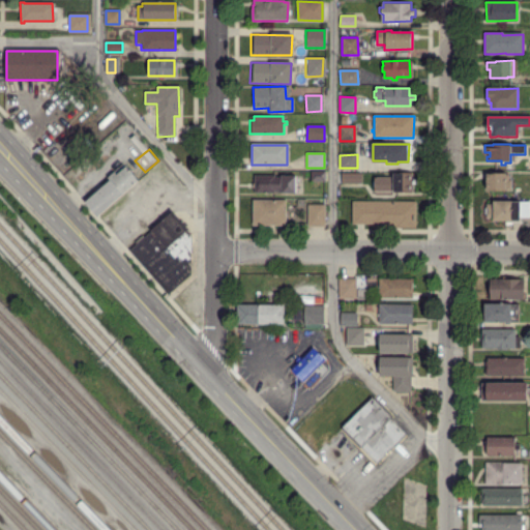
[(97,216),(85,203),(109,181),(106,178),(113,172),(116,176),(125,168),(127,171),(134,165),(143,176),(97,216)]
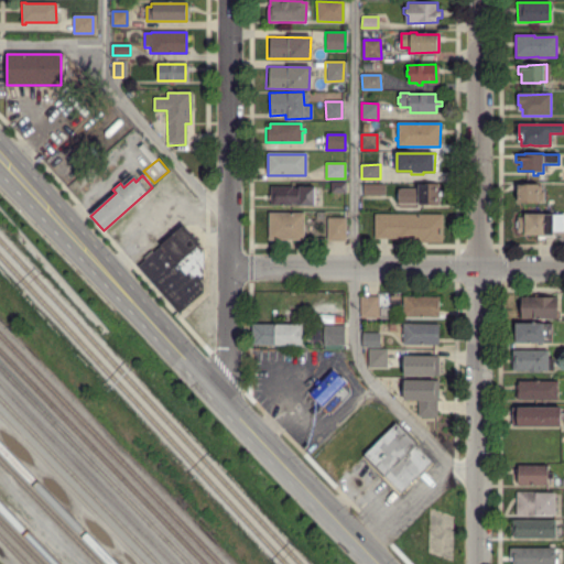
[(331,193),(331,183),(346,183),(346,193),(331,193)]
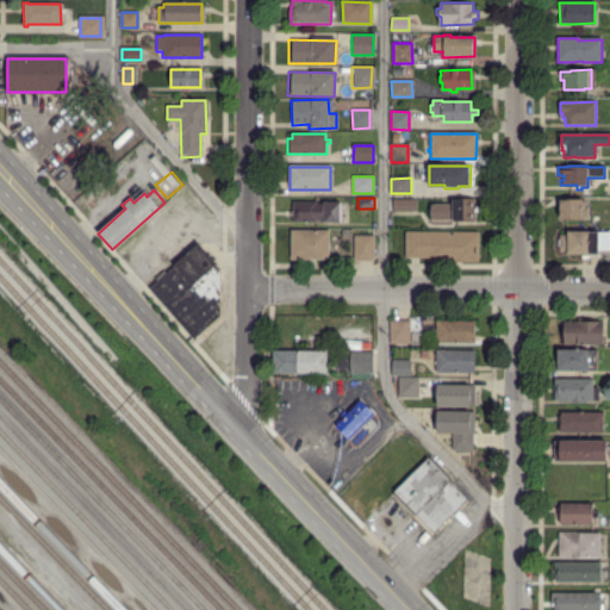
[(474,222),(430,221),(430,215),(428,215),(428,209),(431,209),(431,203),(455,203),(455,199),(474,199),(474,207),(478,207),(478,212),(474,212),(474,222)]
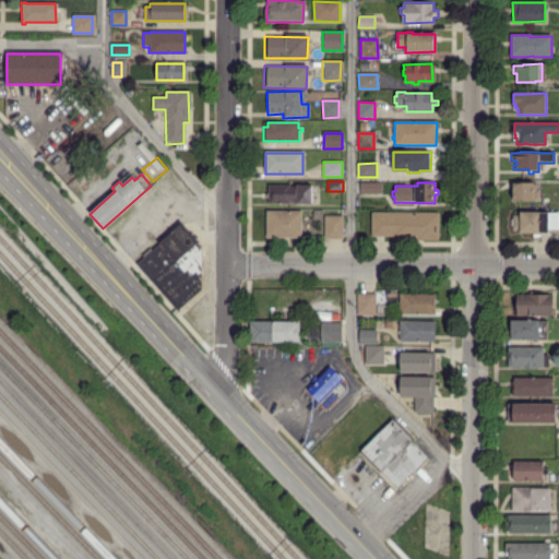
[(381,194),(360,194),(360,183),(381,183),(381,194)]
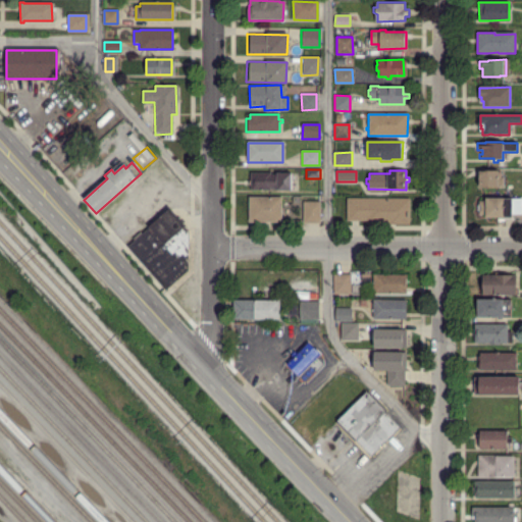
[(504,187),(498,187),(498,185),(486,185),(479,185),(478,171),(486,171),(501,171),(500,178),(504,178),(504,187)]
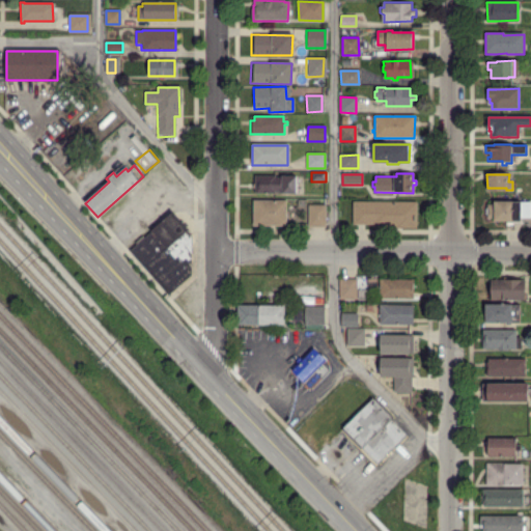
[(254,194),(254,176),(274,176),(274,177),(282,177),(282,175),(296,175),(296,193),(282,193),(282,192),(275,192),(275,194),(254,194)]
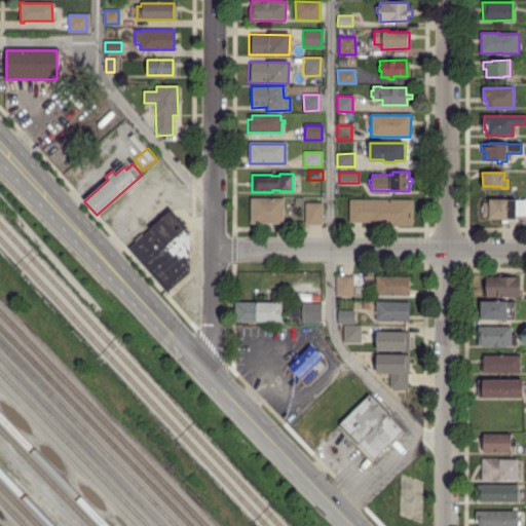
[(251,224),(251,198),(284,198),(284,224),(251,224)]
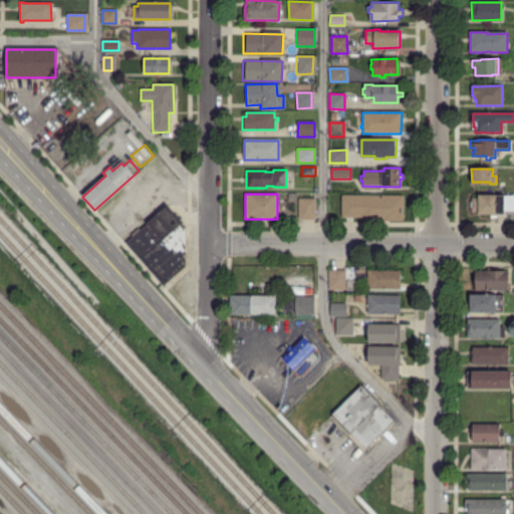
[(490,217),(490,213),(479,213),(479,211),(472,211),(472,208),(470,208),(469,201),(472,201),(472,198),(479,199),(479,195),(496,195),(496,196),(503,196),(503,214),(498,214),(498,217),(490,217)]
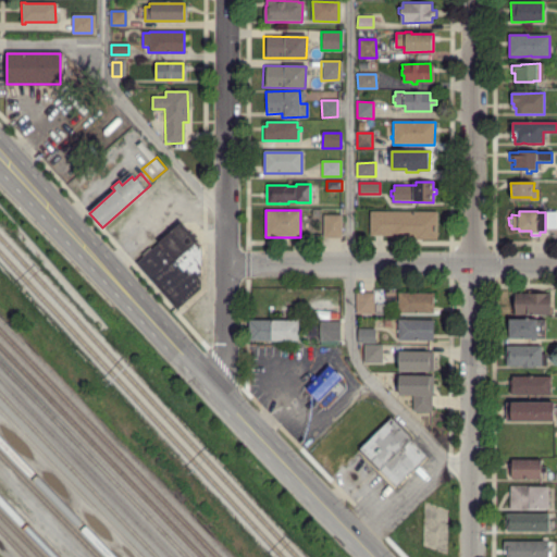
[(435,240),(416,240),(416,238),(390,238),(390,236),(370,236),(370,212),(436,212),(435,240)]
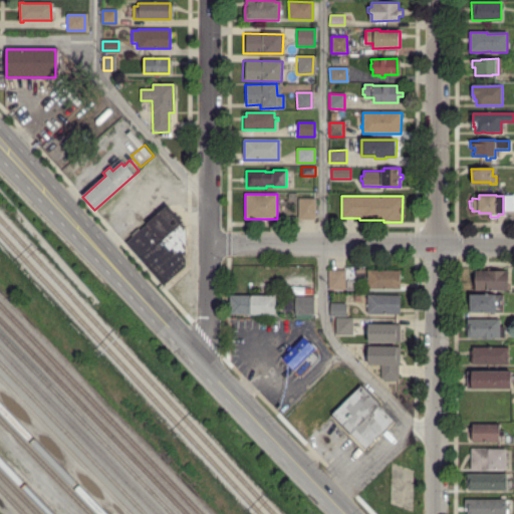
[(313,219),(298,219),(298,199),(314,199),(313,219)]
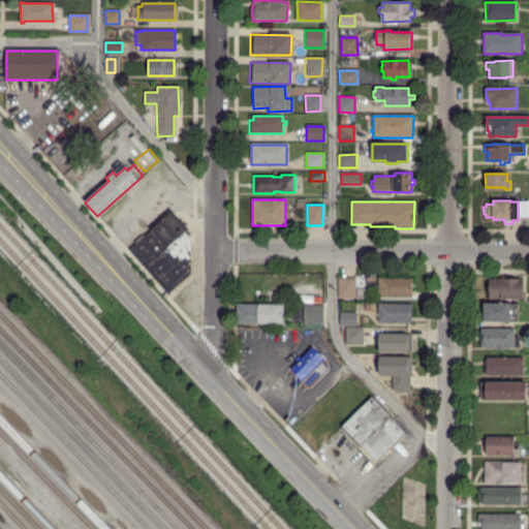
[(167,293),(144,267),(143,268),(128,251),(135,245),(132,242),(141,235),(144,238),(152,229),(170,212),(188,227),(186,229),(189,234),(189,274),(167,293)]
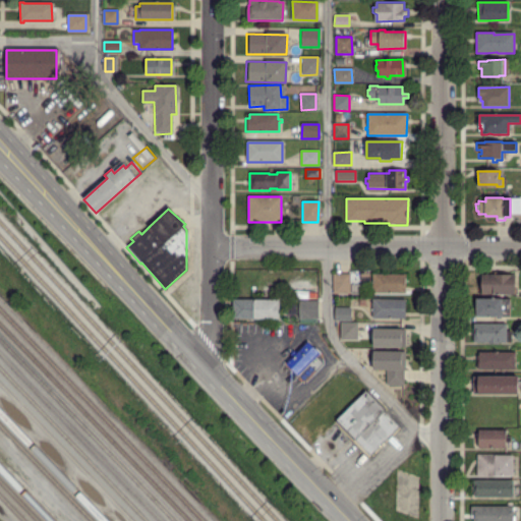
[(349,292),(335,292),(335,274),(349,275),(349,292)]
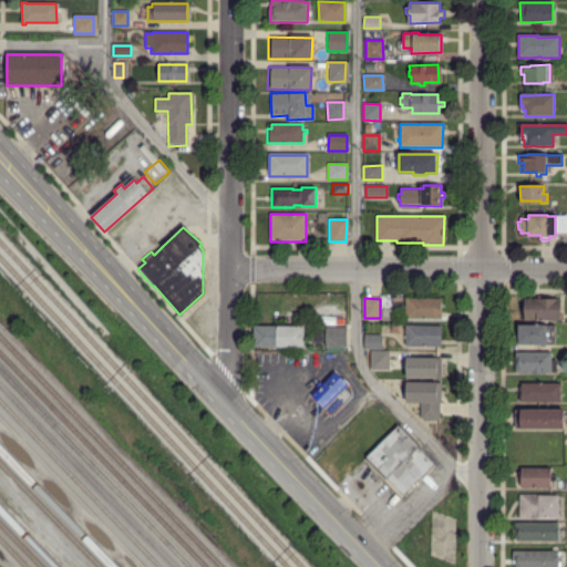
[(540,320),(527,320),(523,320),(523,299),(527,299),(535,299),(536,298),(556,298),(556,300),(560,300),(560,302),(564,302),(564,318),(540,319),(540,320)]
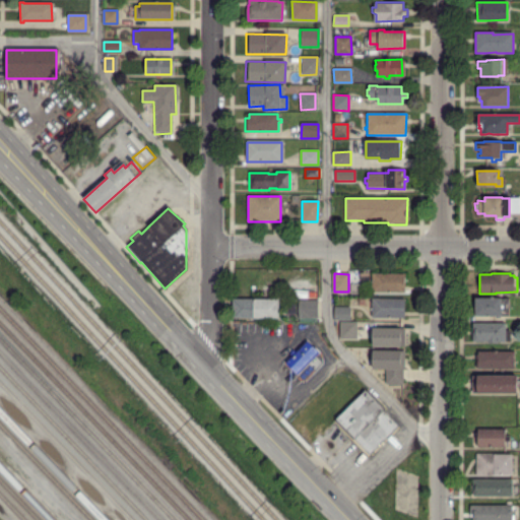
[(372,291),(372,285),(370,285),(370,282),(373,282),(373,274),(404,274),(403,291),(372,291)]
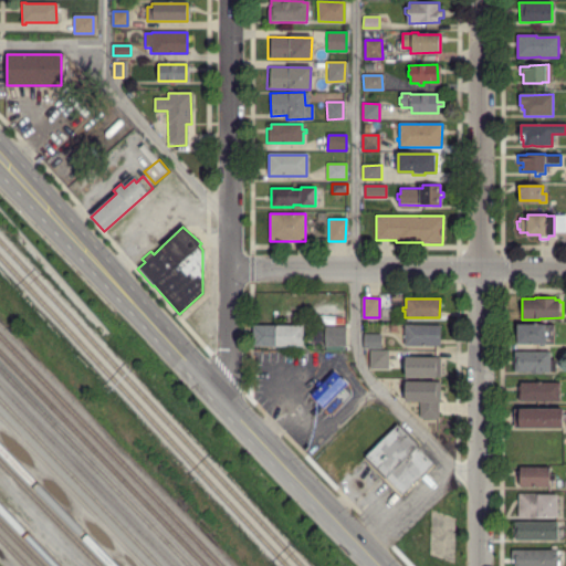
[(275,347),(275,345),(253,345),(253,326),(278,325),(278,326),(302,325),(302,346),(275,347)]
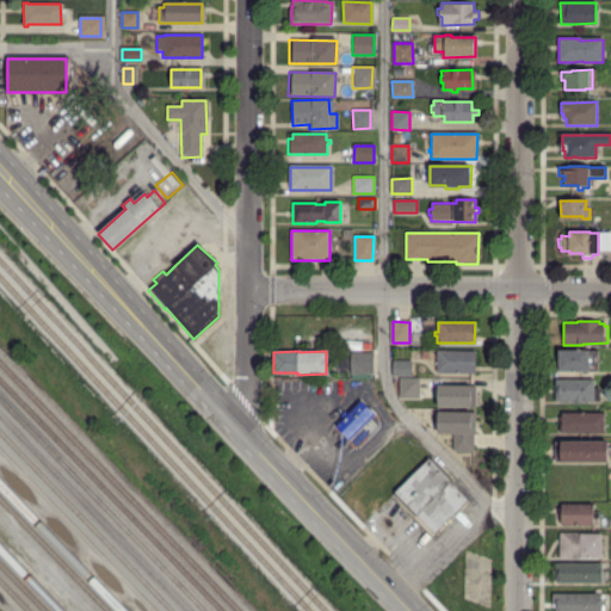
[(568,371),(561,371),(560,351),(568,351),(598,351),(598,370),(568,371)]
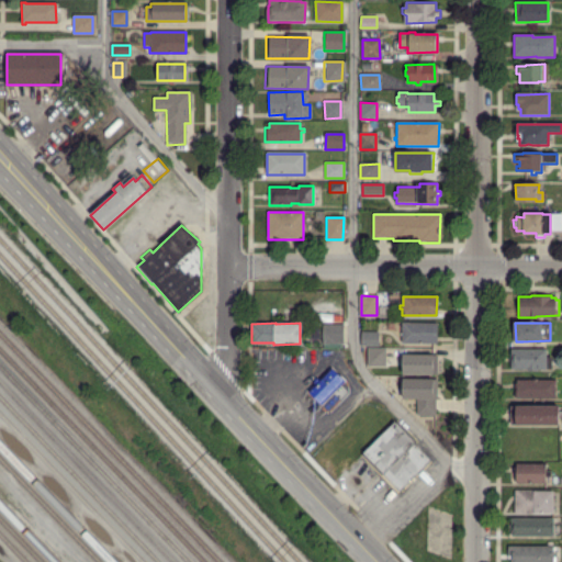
[(437,344),(402,343),(403,336),(398,336),(398,332),(403,332),(403,324),(437,324),(437,344)]
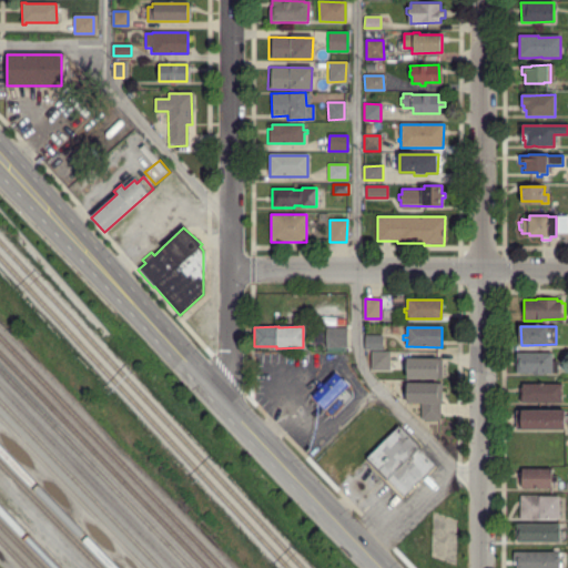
[(326,330),(350,330),(350,347),(326,347),(326,330)]
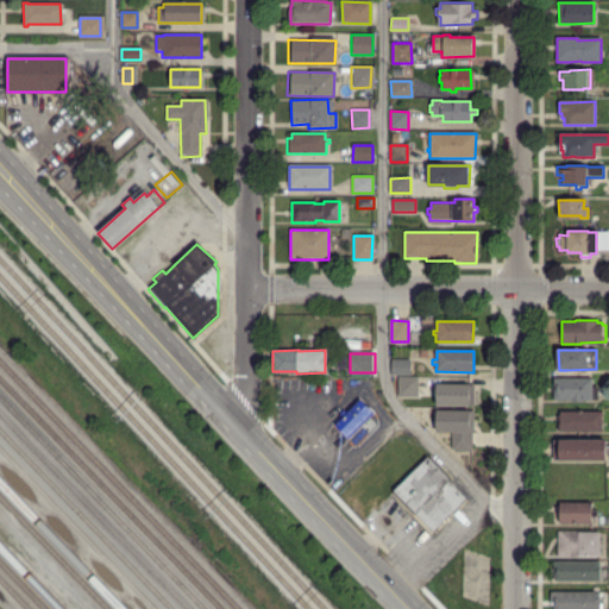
[(391,374),(391,362),(409,360),(409,374),(391,374)]
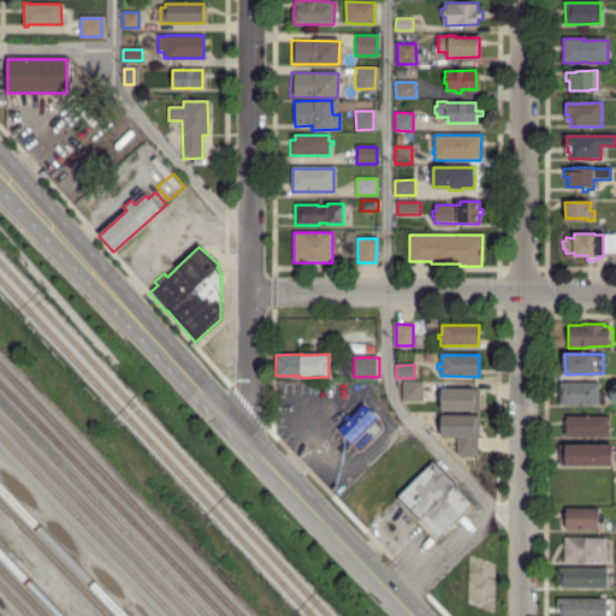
[(401,381),(420,381),(420,401),(401,401),(401,381)]
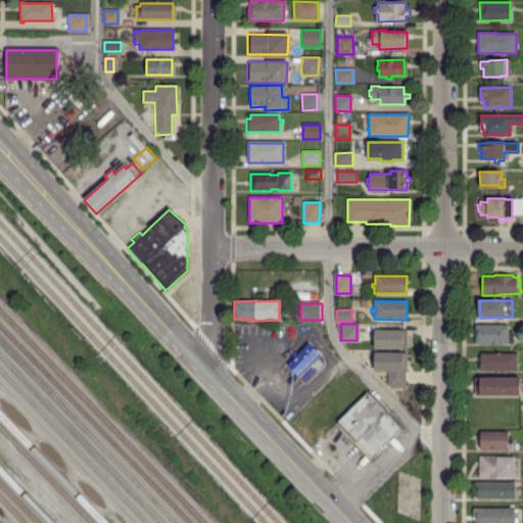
[(501,344),(490,344),(490,343),(486,342),(476,343),(475,325),(486,325),(508,325),(508,331),(513,331),(513,343),(501,343),(501,344)]
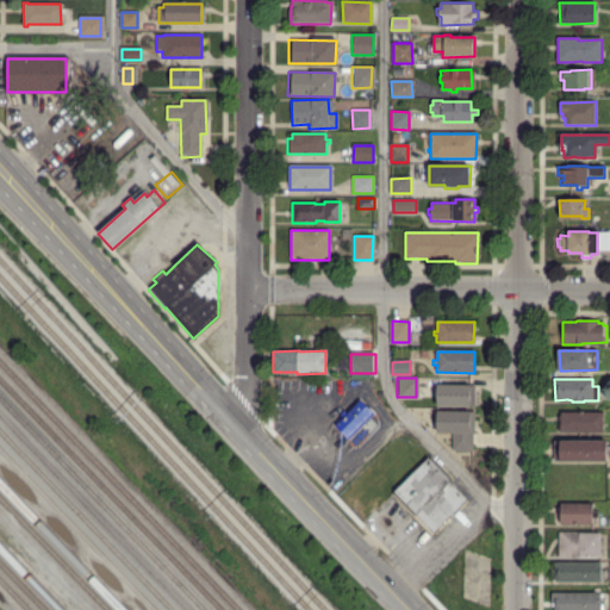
[(433,385),(473,385),(472,406),(433,408),(433,385)]
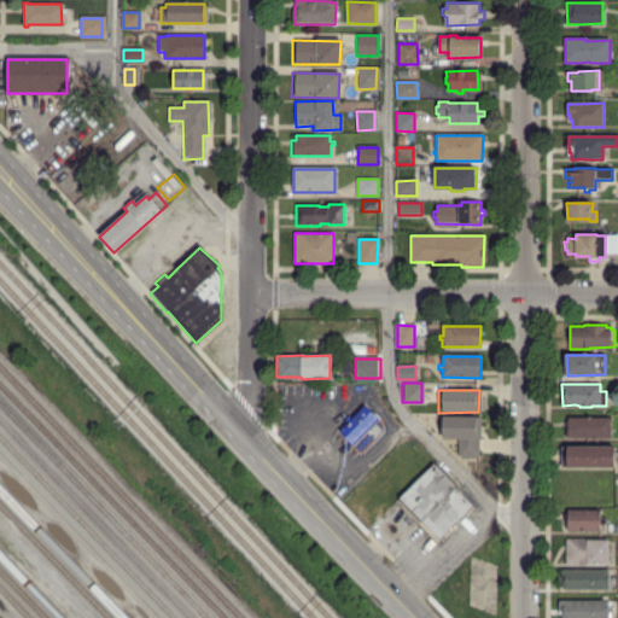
[(351,444),(339,433),(348,425),(344,421),(348,417),(350,419),(363,406),(377,418),(351,444)]
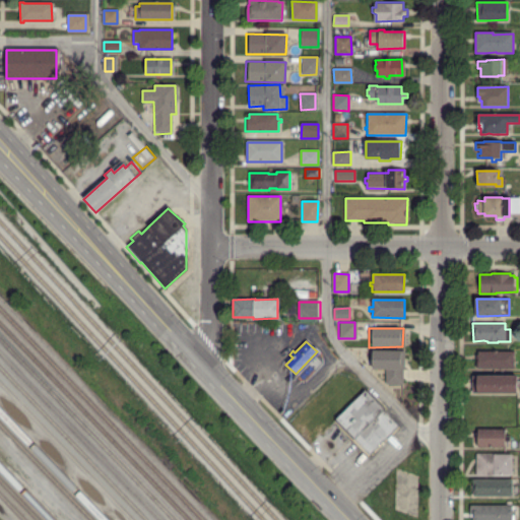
[(368,351),(403,351),(403,370),(401,370),(401,385),(383,385),(383,370),(369,370),(368,351)]
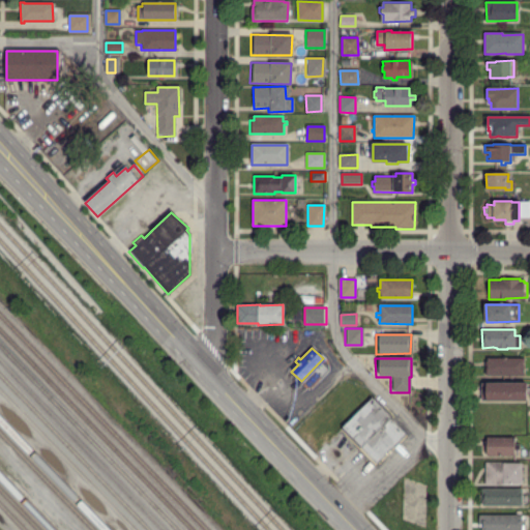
[(492,377),(488,377),(488,375),(486,375),(483,375),(482,366),(486,366),(486,360),(487,360),(487,358),(493,358),(524,358),(524,377),(492,377)]
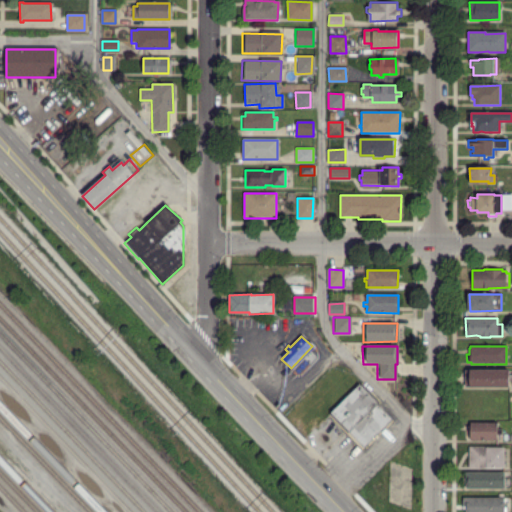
[(465,387),(465,371),(475,371),(509,370),(509,386),(475,387),(465,387)]
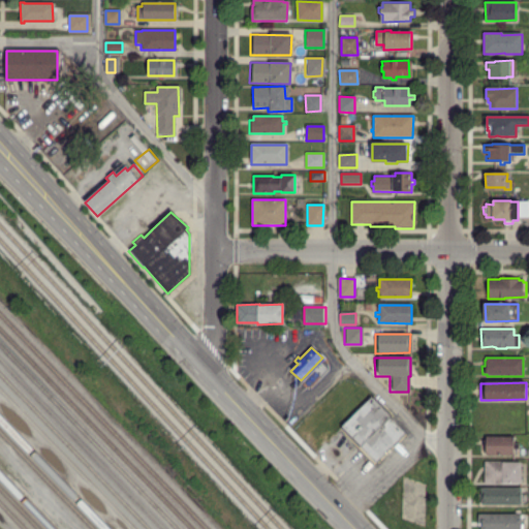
[(375,462),(360,445),(358,447),(339,429),(370,398),(404,433),(375,462)]
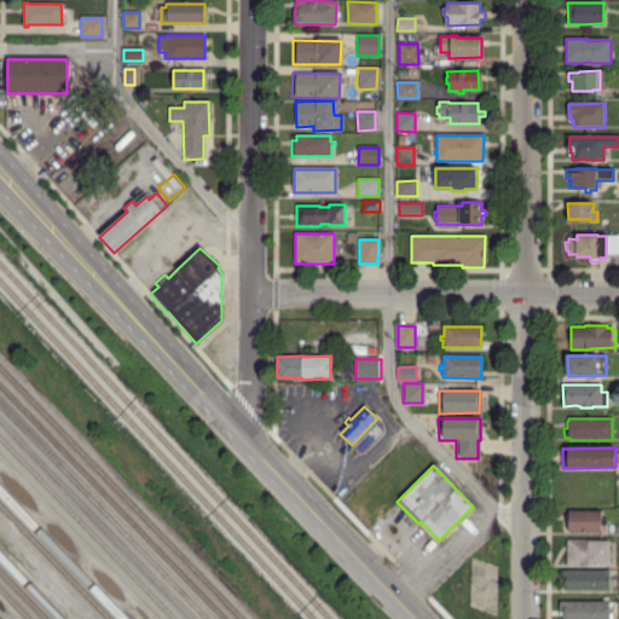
[(574,532),(568,532),(568,520),(566,520),(566,514),(571,514),(571,510),(574,510),(600,510),(601,519),(607,519),(607,525),(602,525),(602,532),(574,532)]
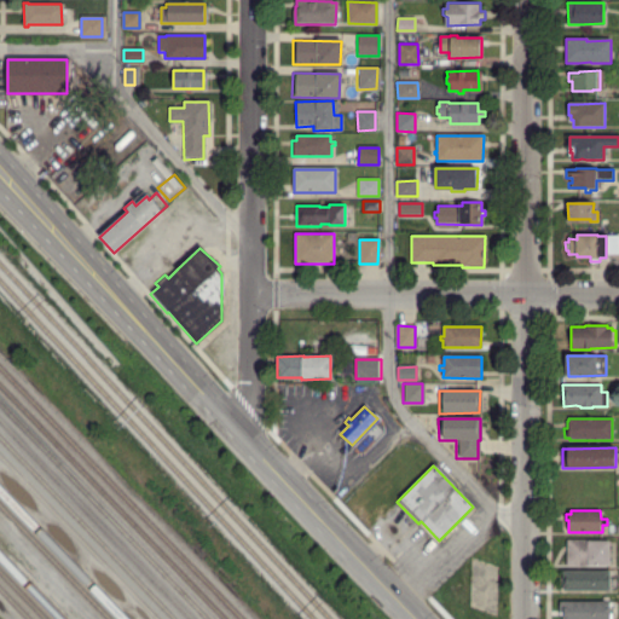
[(567,567),(567,541),(574,541),(588,541),(588,542),(608,541),(609,565),(590,565),(590,566),(574,567),(567,567)]
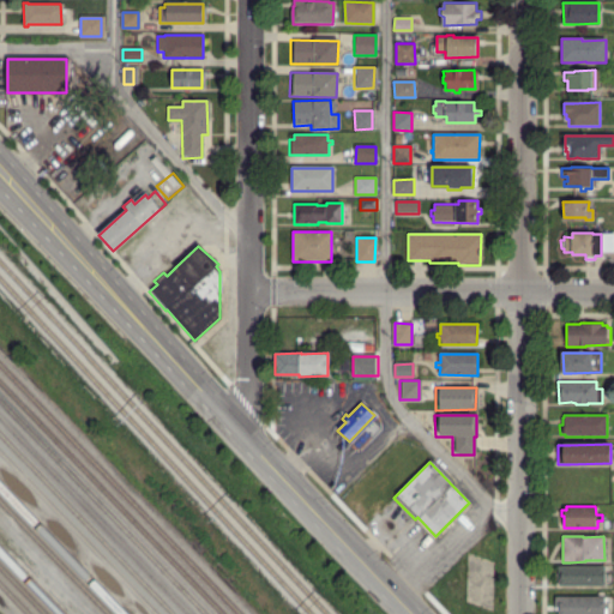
[(569,587),(558,587),(559,567),(569,567),(606,567),(605,573),(607,573),(607,579),(605,579),(605,587),(569,587)]
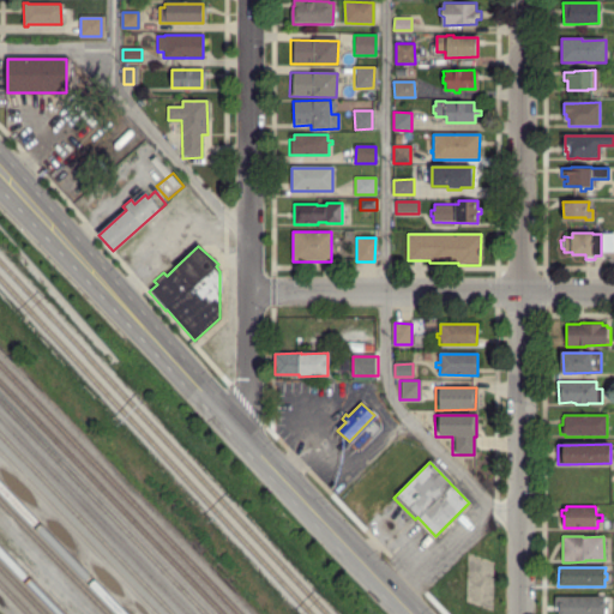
[(558,613),(558,612),(555,612),(555,607),(558,607),(558,597),(569,597),(605,597),(605,606),(607,606),(607,611),(605,611),(605,613),(558,613)]
